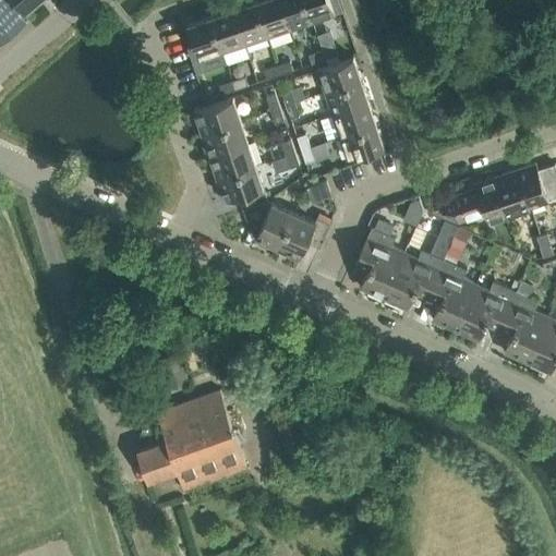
[(0,41),(25,22),(7,0),(0,0),(0,41)]
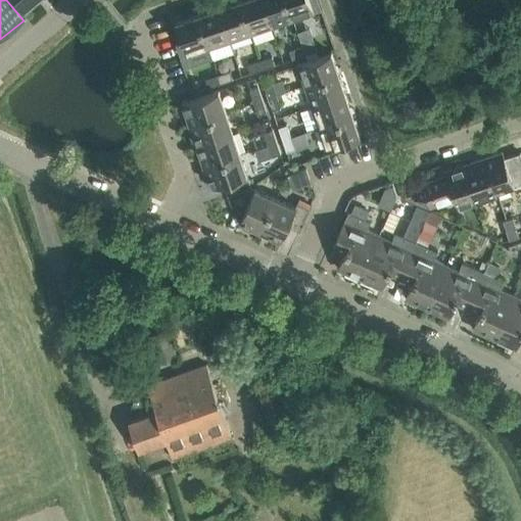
[(9,0),(22,14),(35,3),(39,0),(9,0)]
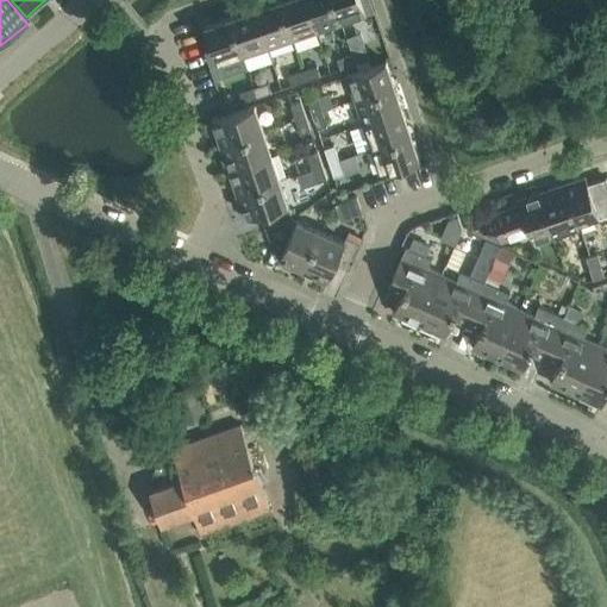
[(302,0),(287,0),(277,4),(291,43),(314,35),(302,0)]
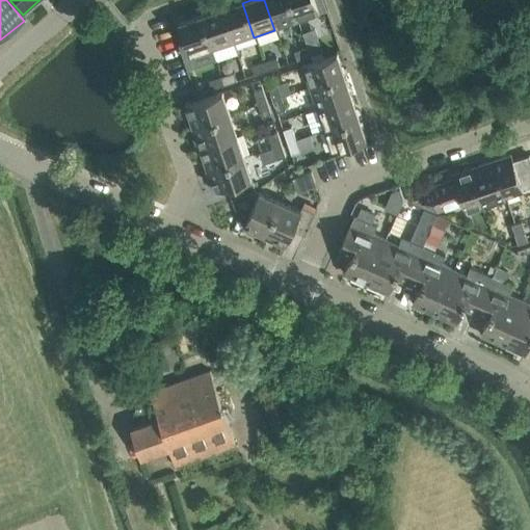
[(288,0),(264,0),(274,30),(296,23),(288,0)]
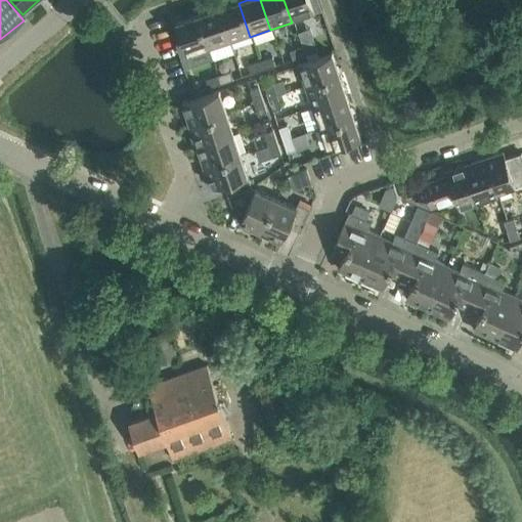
[(307,0),(284,0),(292,23),(313,15),(307,0)]
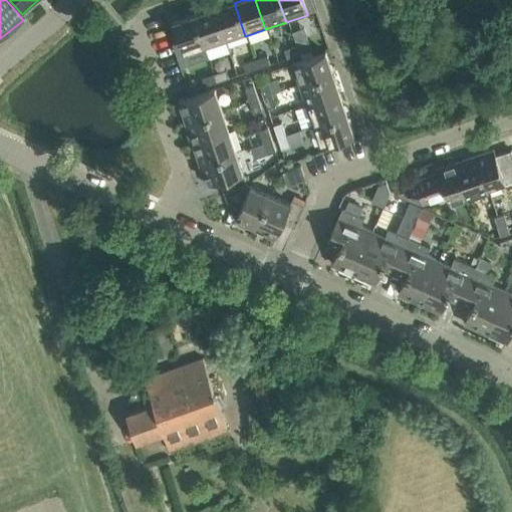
[(234,3),(213,10),(225,43),(245,36),(234,3)]
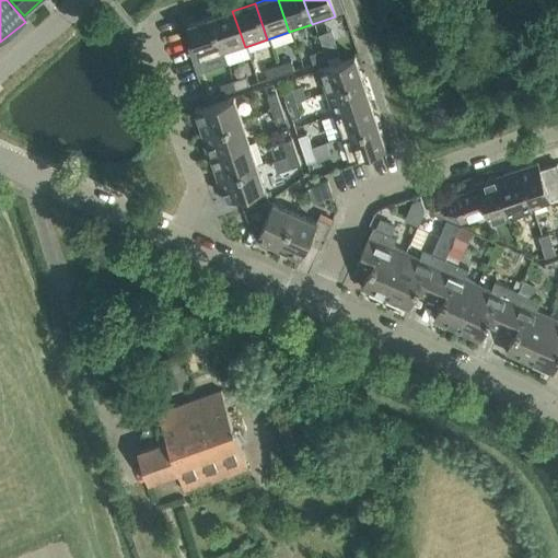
[(232,11),(210,19),(222,55),(245,47),(232,11)]
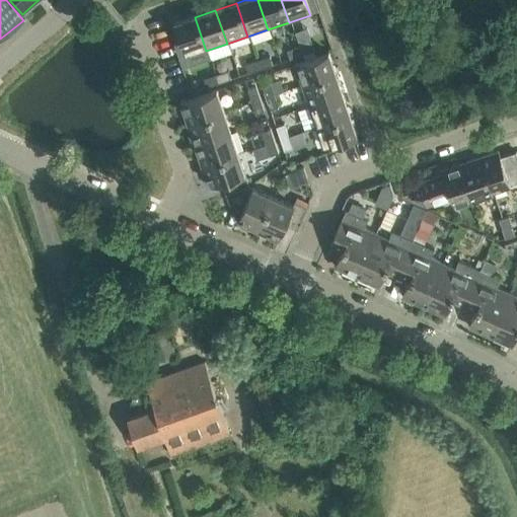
[(206,51),(195,17),(173,24),(185,58),(206,51)]
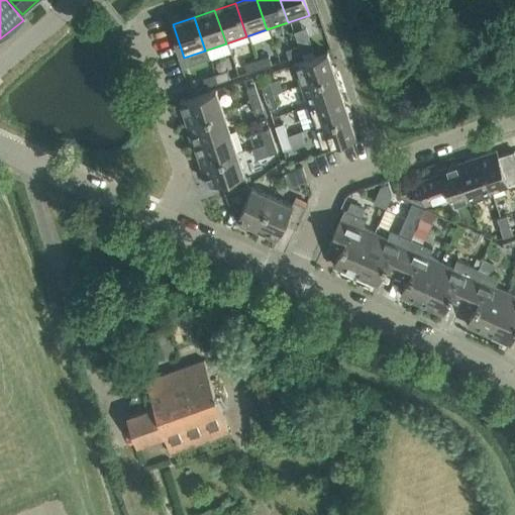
[(309,44),(297,48),(299,57),(311,53),(309,44)]
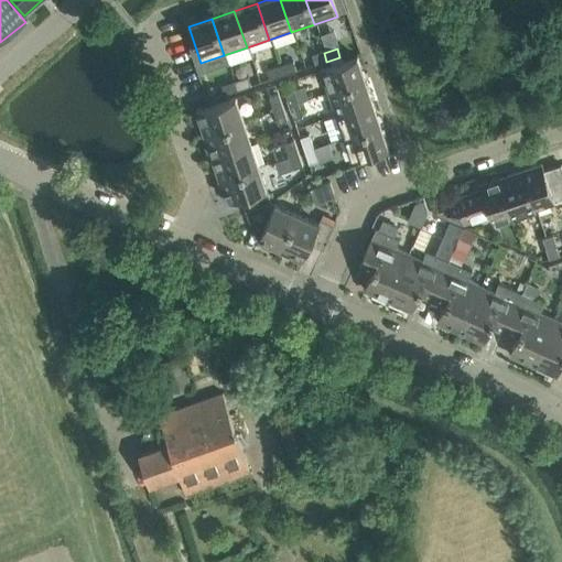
[(326,62),(324,53),(311,57),(314,66),(326,62)]
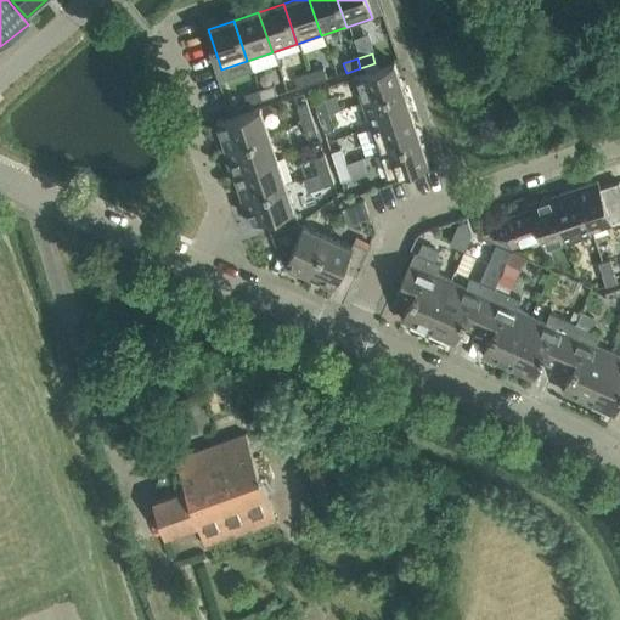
[(351,79),(360,105),(401,91),(393,66),(351,79)]
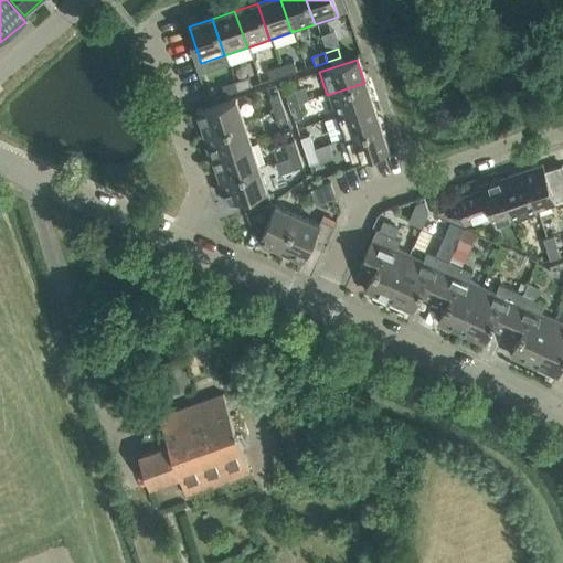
[(293,64),(279,68),(282,77),(295,73),(293,64)]
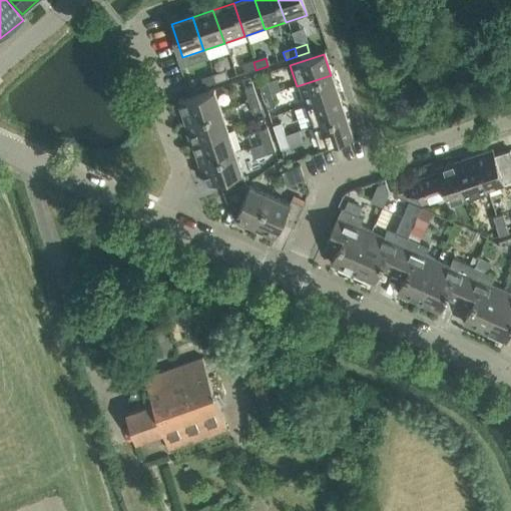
[(256,70),(253,62),(241,66),(244,74),(256,70)]
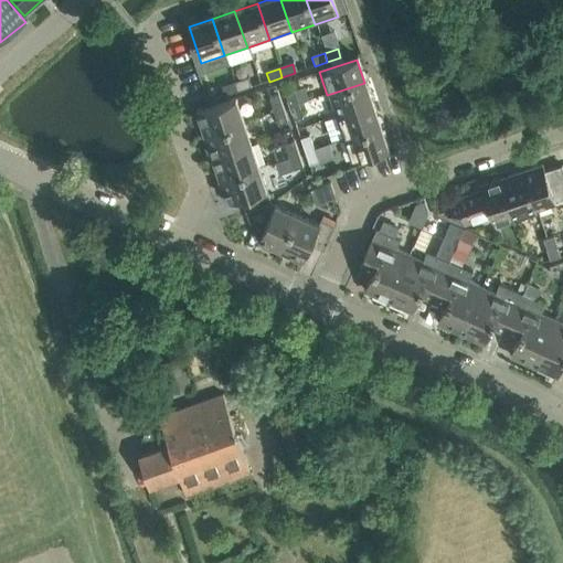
[(247,78),(234,84),(237,93),(250,88),(247,78)]
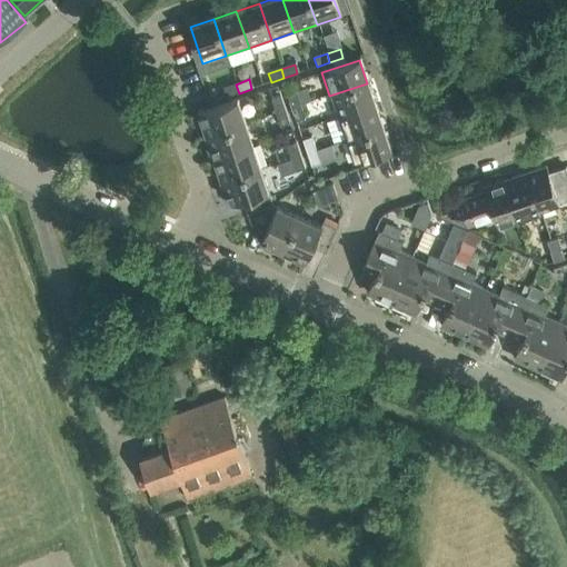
[(367,83),(329,96),(337,118),(375,106),(367,83)]
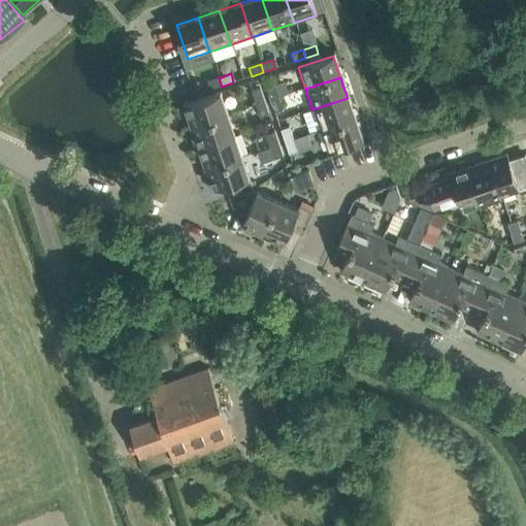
[(222,87),(219,78),(206,83),(209,91),(222,87)]
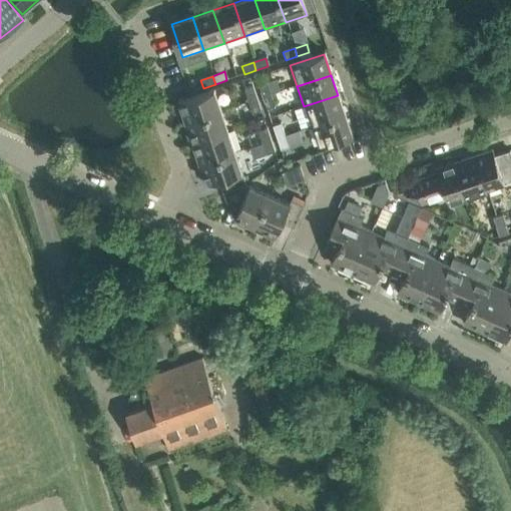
[(258,86),(262,98),(270,95),(266,83),(258,86)]
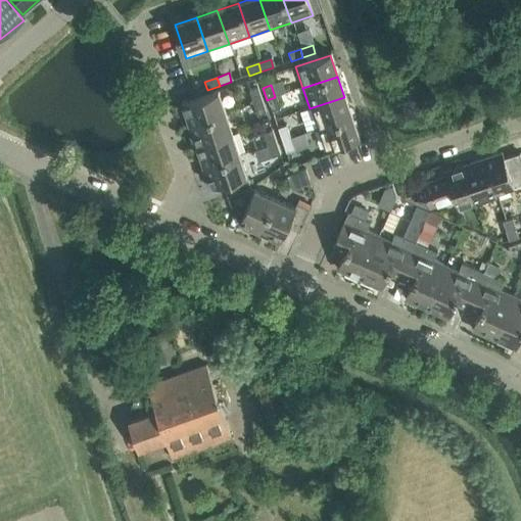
[(248,93),(252,105),(261,102),(256,90),(248,93)]
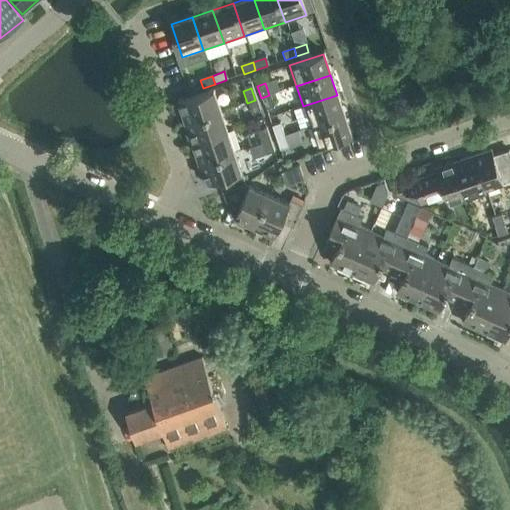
[(176,103),(183,124),(220,112),(212,91),(176,103)]
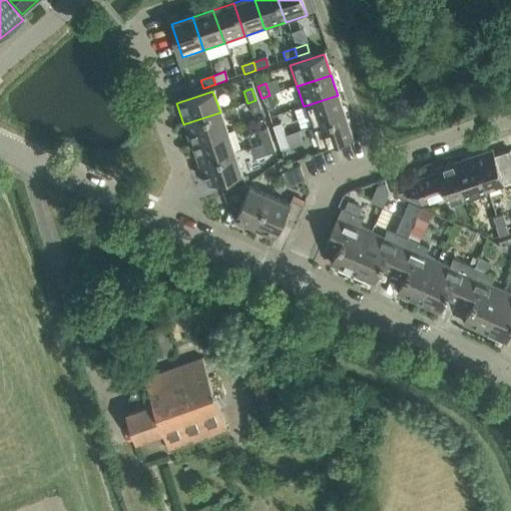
[(270,95),(262,98),(266,110),(274,107),(270,95)]
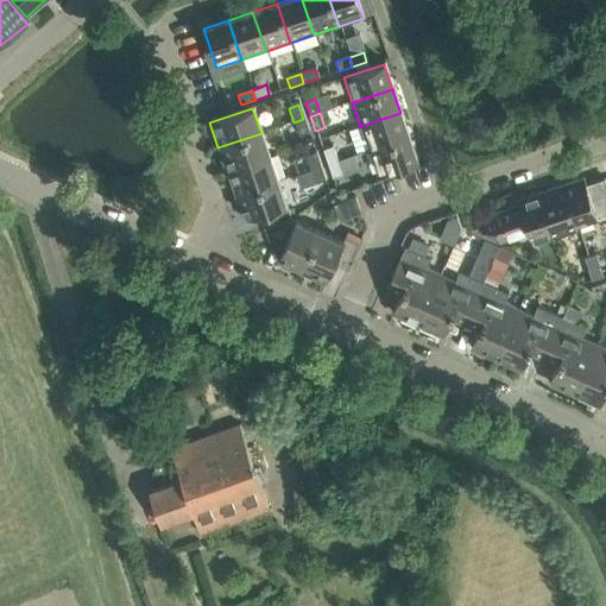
[(401,113),(360,126),(368,151),(409,138),(401,113)]
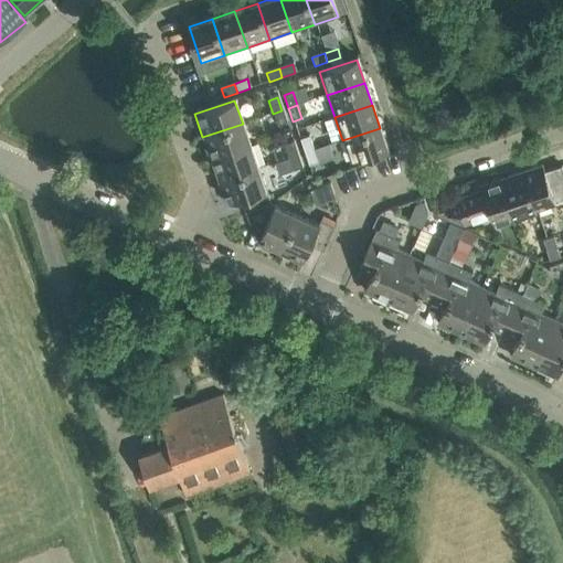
[(282,110),(273,114),(277,127),(286,124),(282,110)]
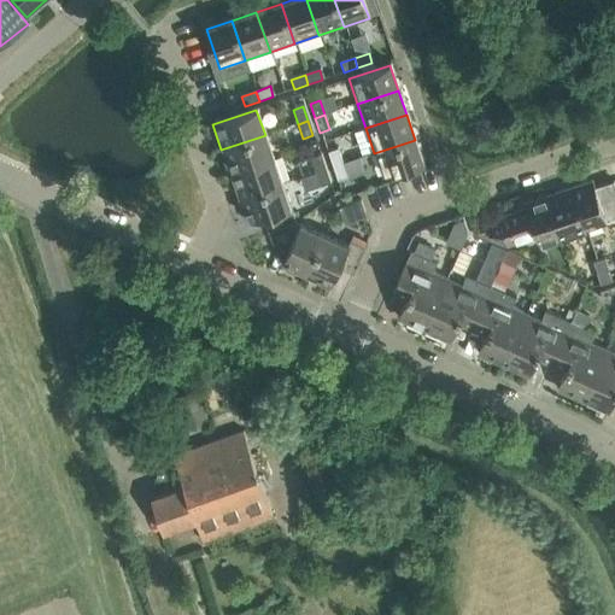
[(265,135),(221,150),(229,175),(273,160),(265,135)]
